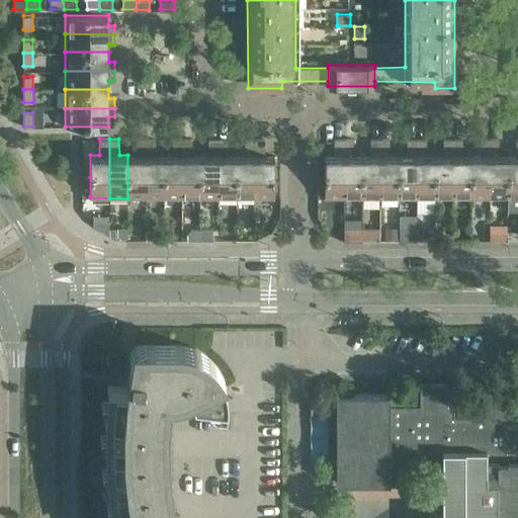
[(127,155),(127,198),(146,198),(146,139),(136,139),(136,155),(127,155)]
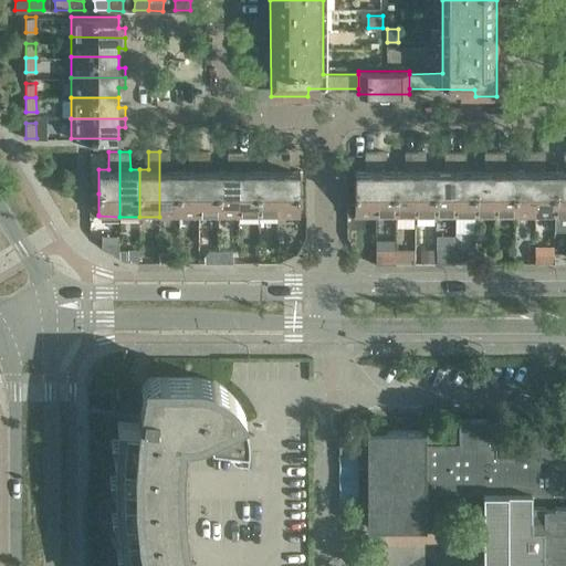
[(170,152),(159,152),(159,217),(179,217),(179,169),(170,169),(170,152)]
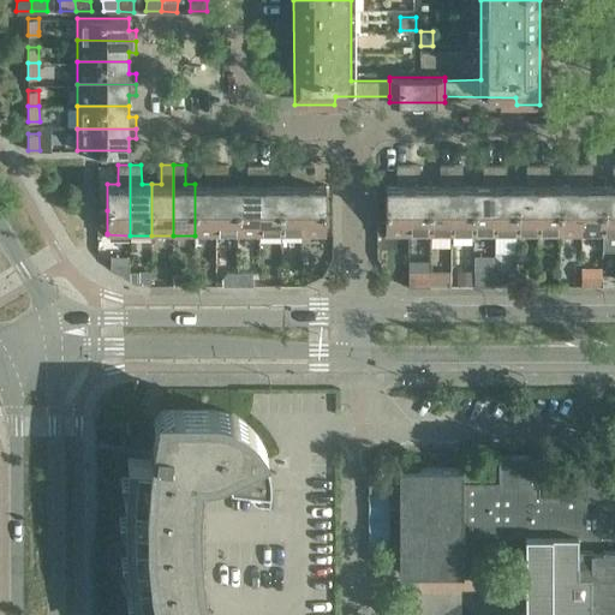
[(206,184),(195,184),(195,236),(216,236),(216,165),(204,165),(206,184)]
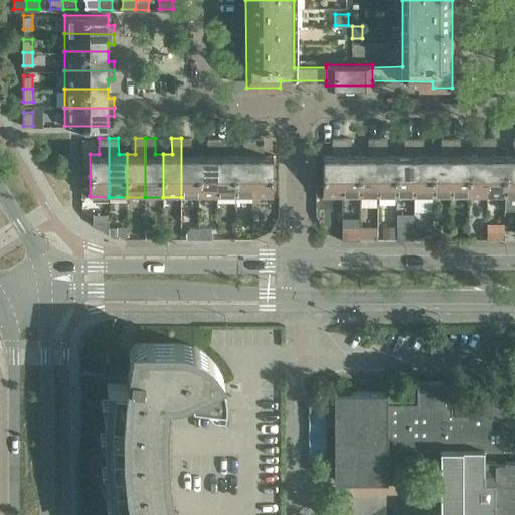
[(191,138),(181,138),(181,197),(199,197),(199,154),(191,154),(191,138)]
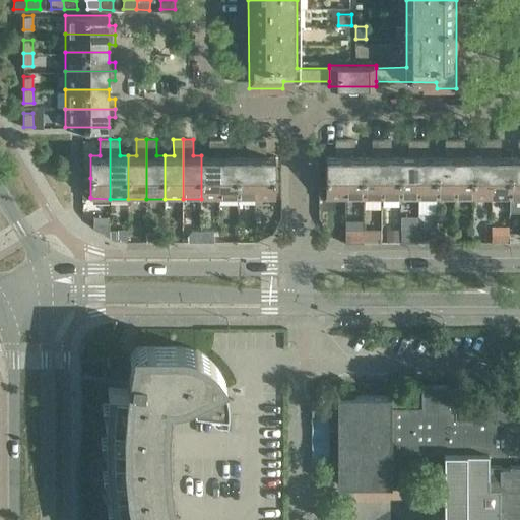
[(209,155),(201,155),(201,199),(219,199),(219,139),(209,139),(209,155)]
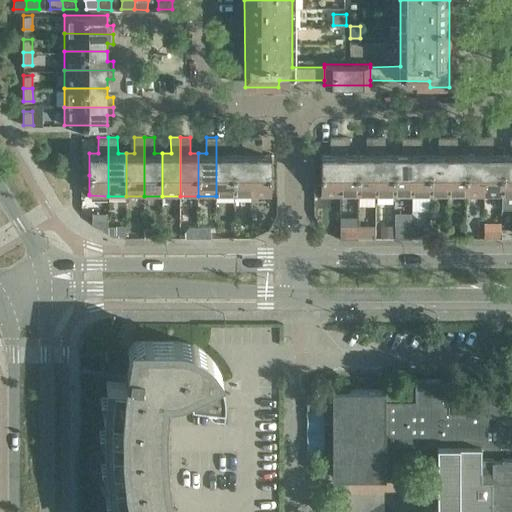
[(225,137),(216,137),(216,196),(234,196),(234,153),(226,153),(225,137)]
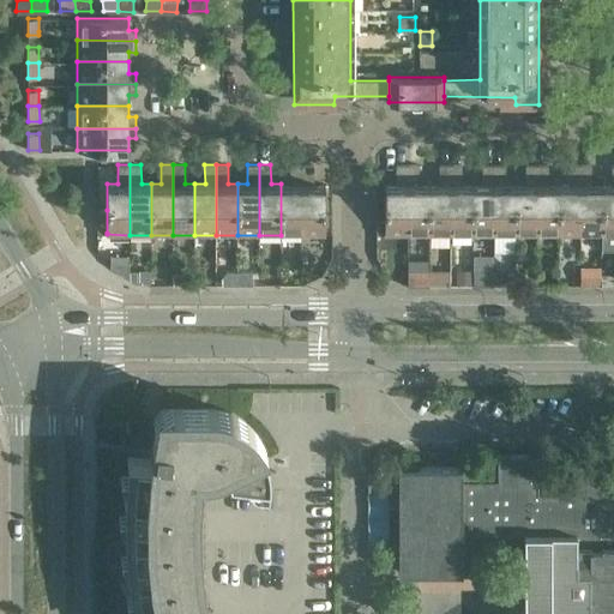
[(290,184),(281,184),(281,235),(302,235),(302,164),(290,164),(290,184)]
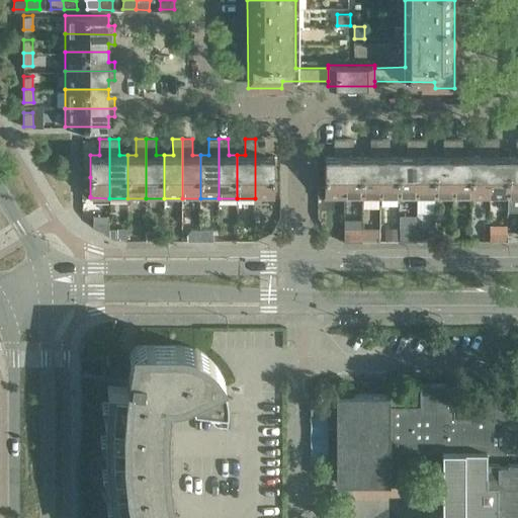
[(264,139),(255,139),(255,198),(274,198),(273,155),(264,155),(264,139)]
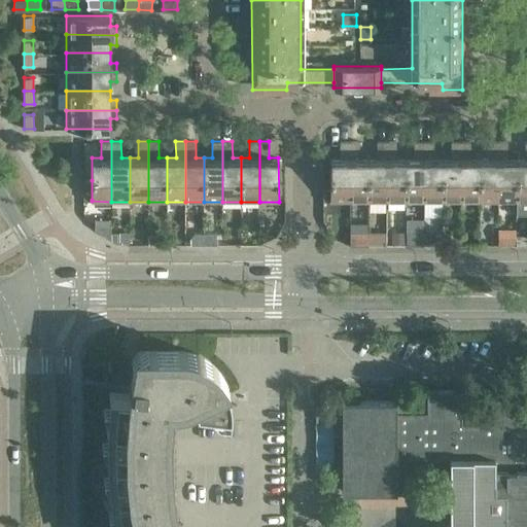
[(323,201),(329,201),(329,202),(349,202),(349,141),(340,141),(341,159),(329,159),(329,191),(323,190),(323,201)]
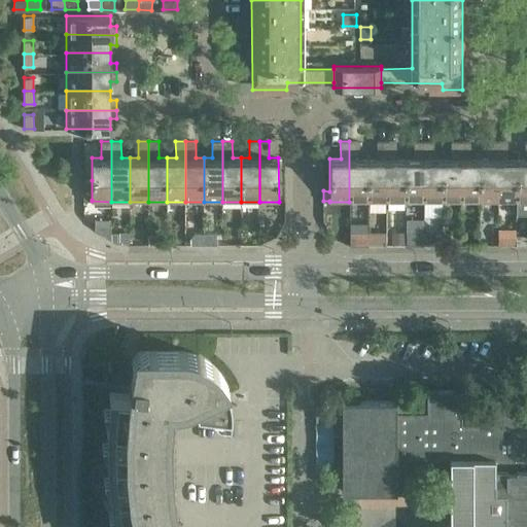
[(349,141),(349,202),(367,202),(367,159),(359,159),(359,141),(349,141)]
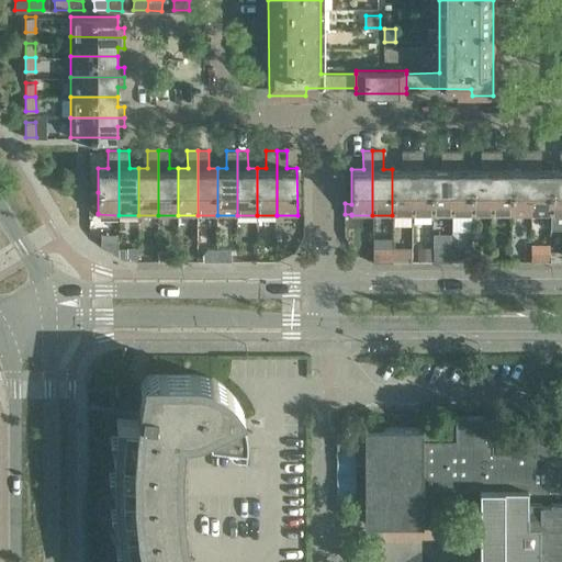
[(402,169),(392,169),(392,215),(412,215),(412,150),(401,150),(402,169)]
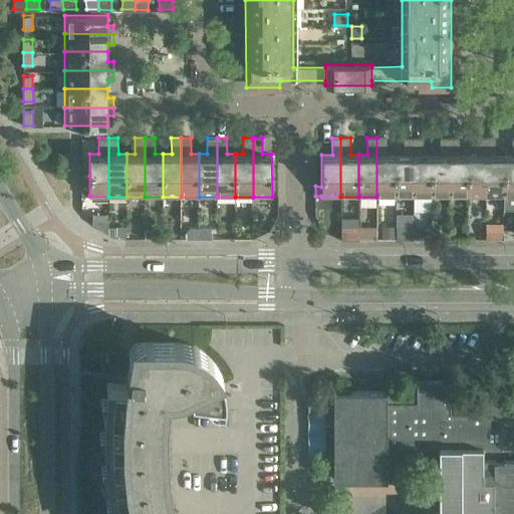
[(387,138),(376,138),(376,197),(395,197),(395,154),(387,154),(387,138)]
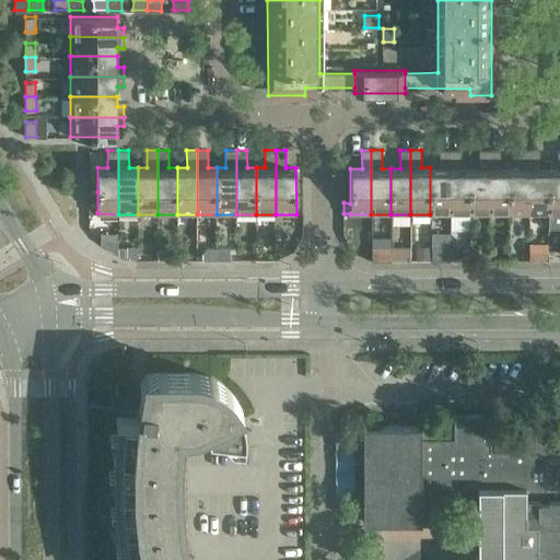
[(440,167),(430,167),(430,214),(450,214),(450,150),(440,150),(440,167)]
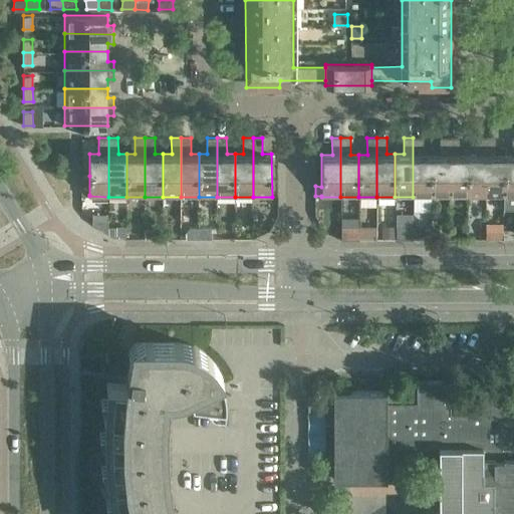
[(422,138),(413,138),(413,197),(413,209),(431,209),(431,197),(431,154),(422,154),(422,138)]
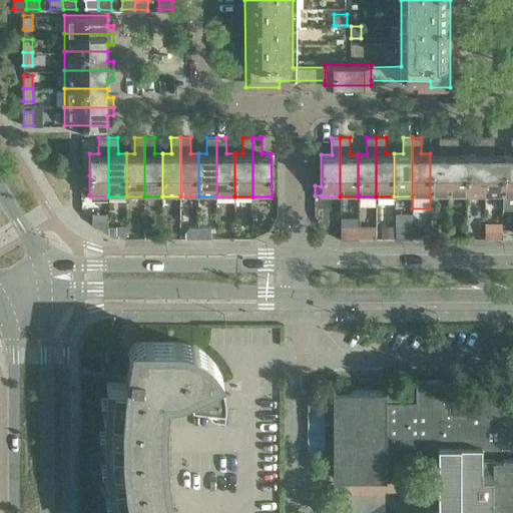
[(439,153),(430,153),(430,196),(448,196),(448,137),(439,137),(439,153)]
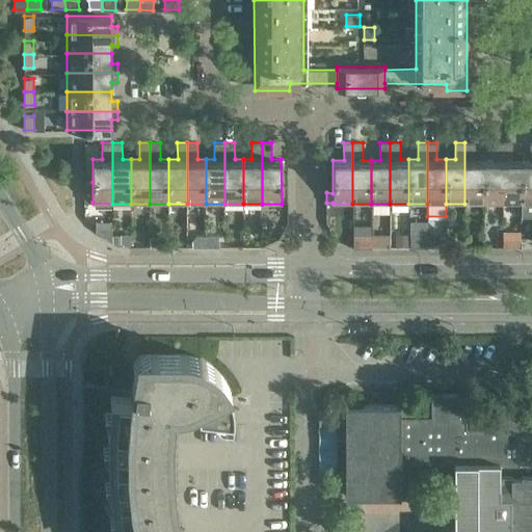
[(475,142),(464,142),(464,204),(483,204),(483,159),(475,159),(475,142)]
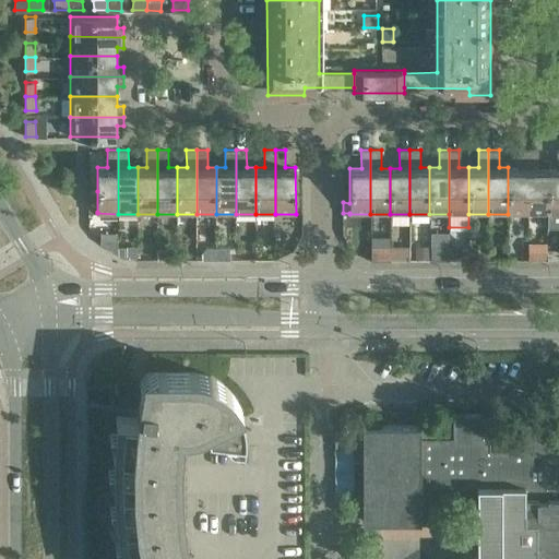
[(516,167),(508,167),(508,214),(528,214),(527,150),(516,150),(516,167)]
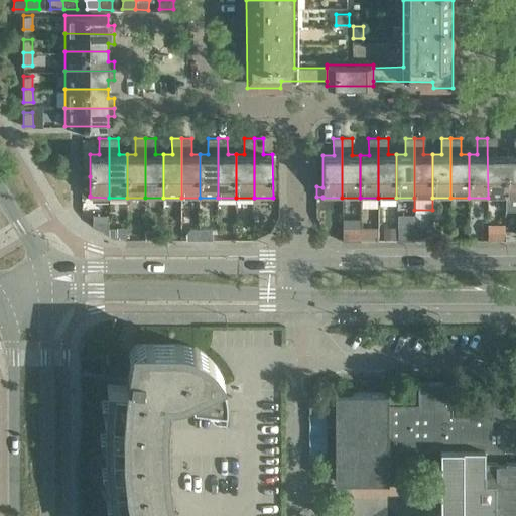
[(497,138),(487,138),(488,198),(505,198),(505,154),(497,154),(497,138)]
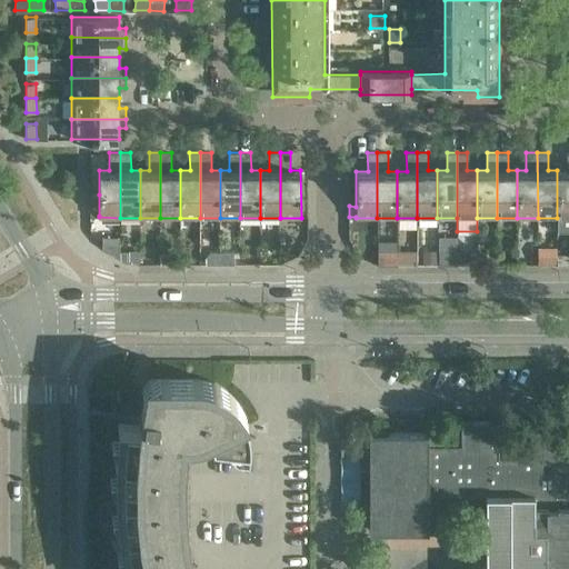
[(567,170),(557,170),(557,218),(558,230),(568,230),(568,152),(567,152),(567,170)]
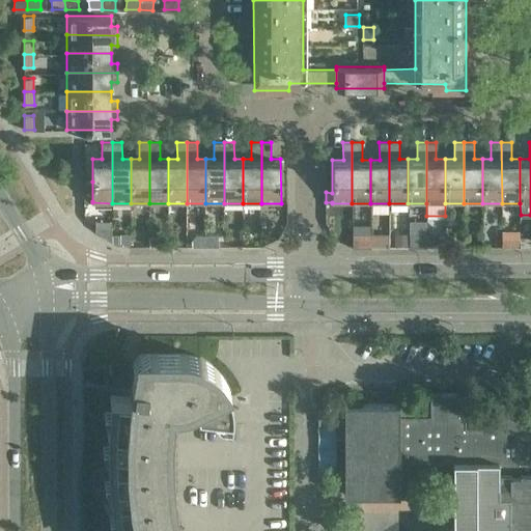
[(112,241),(112,228),(95,228),(95,232),(112,241)]
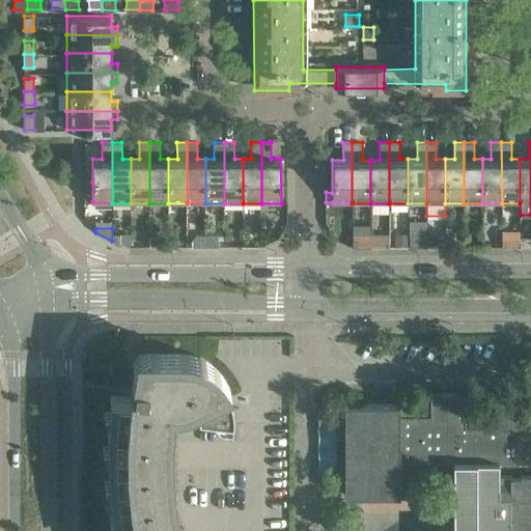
[(454,245),(464,245),(464,229),(454,229),(454,245)]
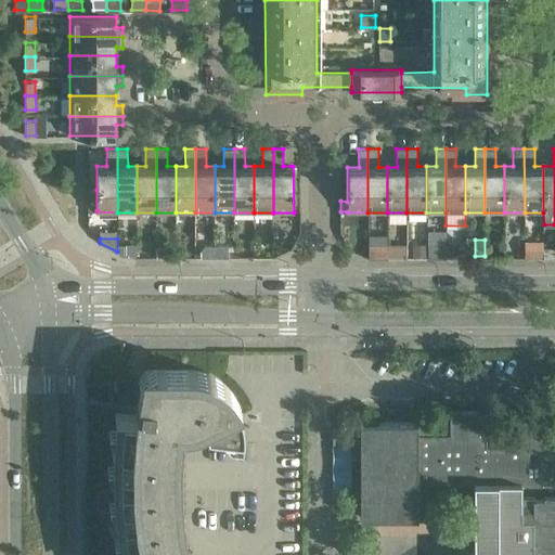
[(542,240),(525,240),(525,247),(525,256),(542,256),(542,255),(542,246),(542,240)]
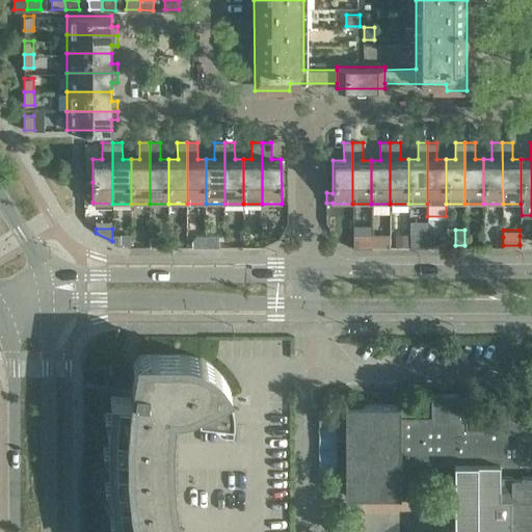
[(414,245),(426,245),(426,232),(414,232),(414,245)]
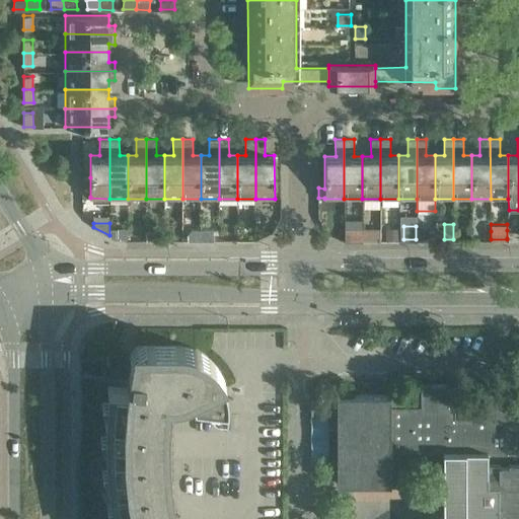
[(385,227),(385,238),(398,238),(398,227),(385,227)]
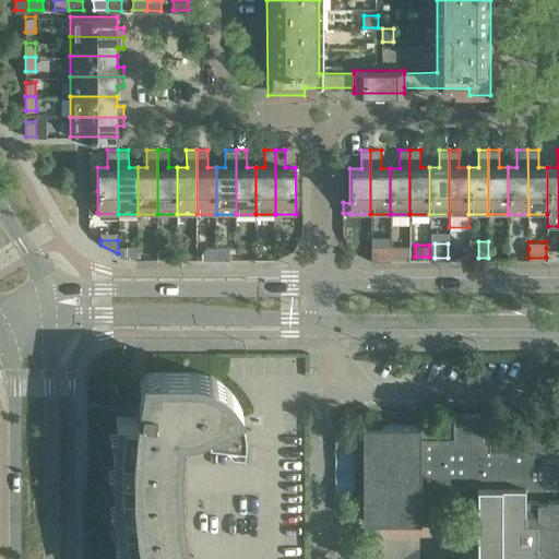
[(390,246),(373,246),(372,258),(390,258),(390,246)]
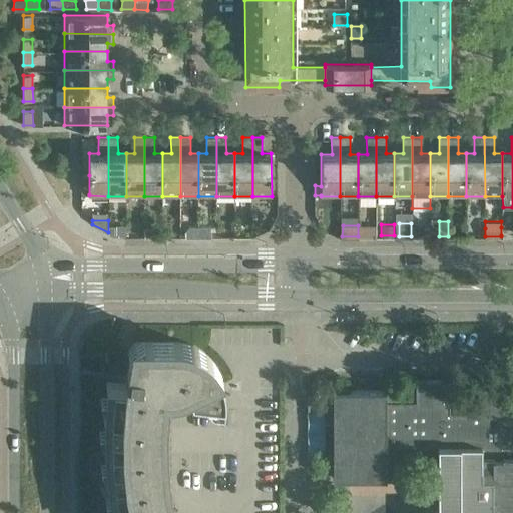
[(358,236),(377,236),(377,225),(358,225),(358,236)]
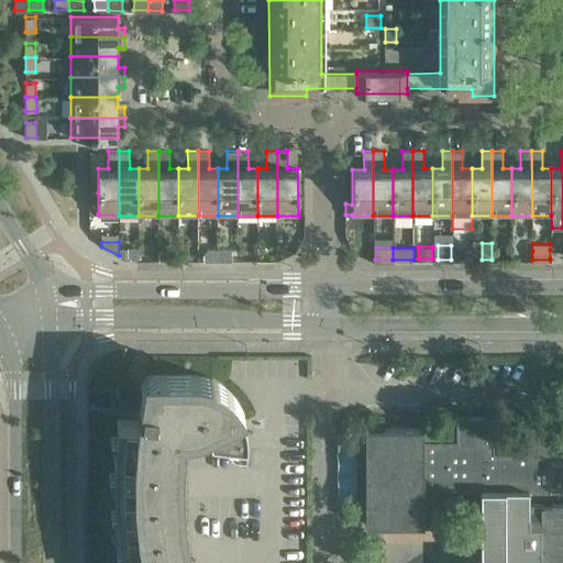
[(127,257),(136,257),(136,249),(127,249),(127,257)]
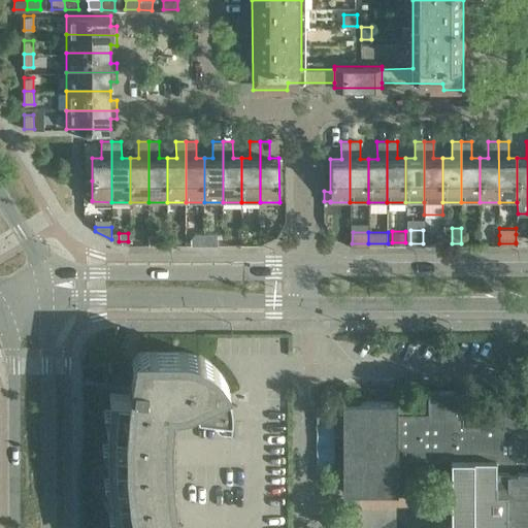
[(162,233),(149,233),(149,243),(162,243),(162,233)]
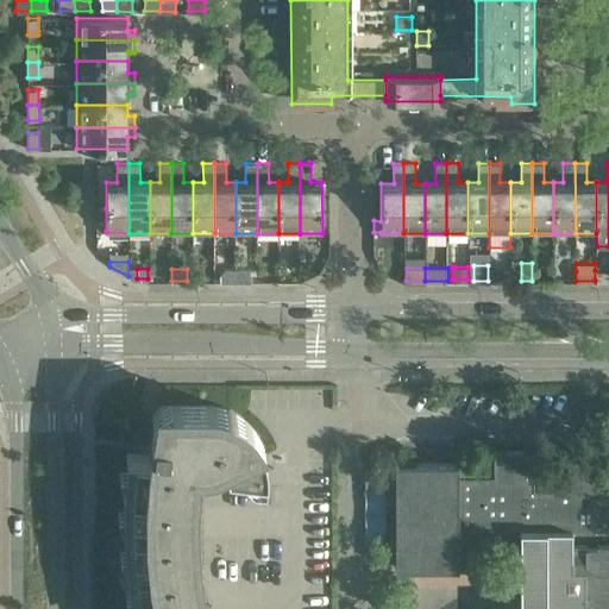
[(250,269),(236,269),(236,272),(236,281),(250,281),(250,269)]
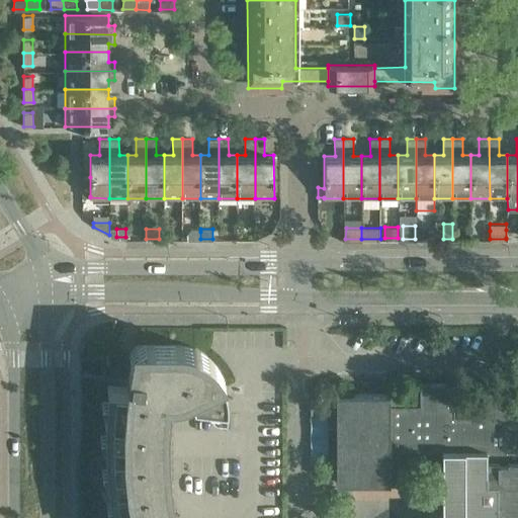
[(506,238),(517,238),(517,229),(506,230),(506,238)]
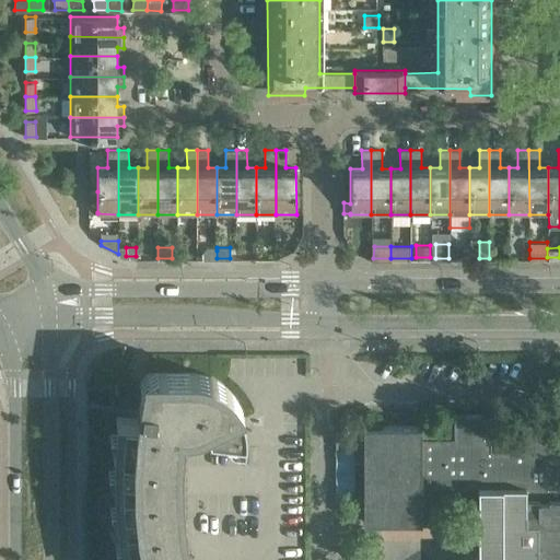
[(516,259),(529,259),(529,249),(516,249),(516,259)]
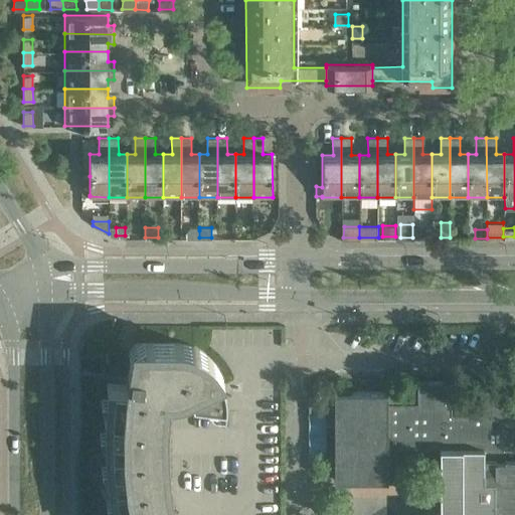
[(104,452),(109,464),(102,465),(101,466),(109,482),(107,483),(108,485),(113,497),(106,498),(106,499),(106,500),(115,514),(173,514),(170,504),(163,462),(162,434),(162,418),(164,391),(164,390),(165,390),(167,390),(172,390),(176,390),(180,389),(187,386),(190,393),(190,394),(207,397),(207,399),(208,401),(209,403),(210,404),(211,405),(213,406),(215,406),(224,407),(224,402),(223,402),(224,392),(223,386),(223,381),(221,376),(219,371),(216,365),(213,360),(209,355),(206,353),(203,350),(196,347),(190,344),(186,343),(182,342),(177,341),(173,341),(134,341),(133,343),(133,344),(131,346),(129,348),(129,351),(128,354),(129,357),(130,361),(126,384),(107,382),(106,385),(109,397),(101,398),(100,399),(108,415),(104,415),(107,430),(99,431),(98,432),(98,433),(106,449),(105,449),(104,452)]
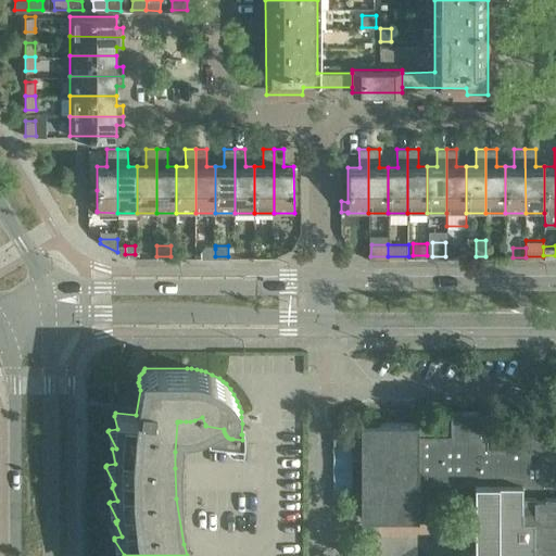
[(555,555),(555,433),(520,434),(520,446),(487,446),(487,411),(450,411),(450,422),(418,422),(359,422),(359,518),(433,518),(433,494),(457,495),(463,489),(468,494),(505,495),(510,489),(510,482),(520,482),(519,493),(520,493),(520,500),(520,516),(519,516),(519,539),(506,552),(463,552),(462,555),(555,555)]
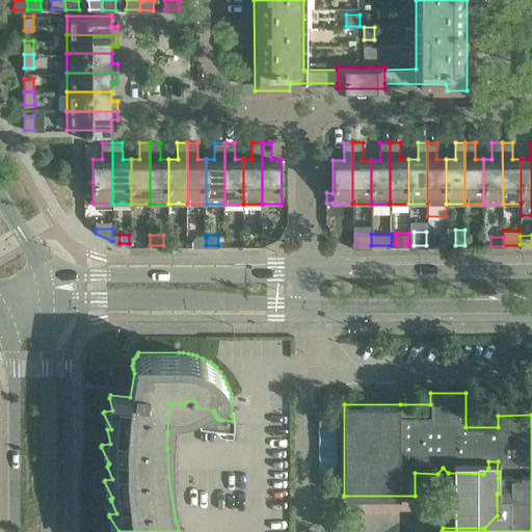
[(336,426),(318,426),(318,471),(337,471),(336,426)]
